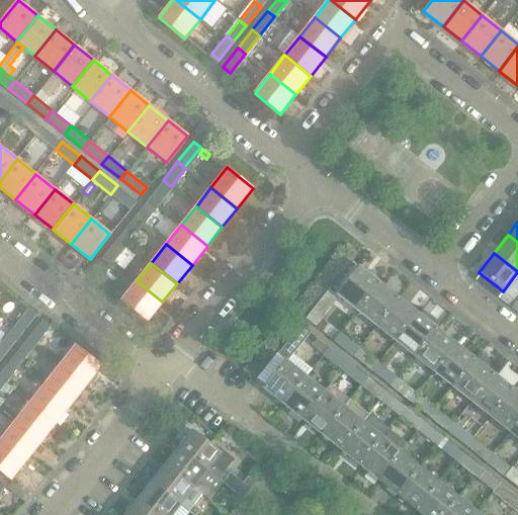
[(339,292),(358,309),(379,281),(360,266),(339,292)]
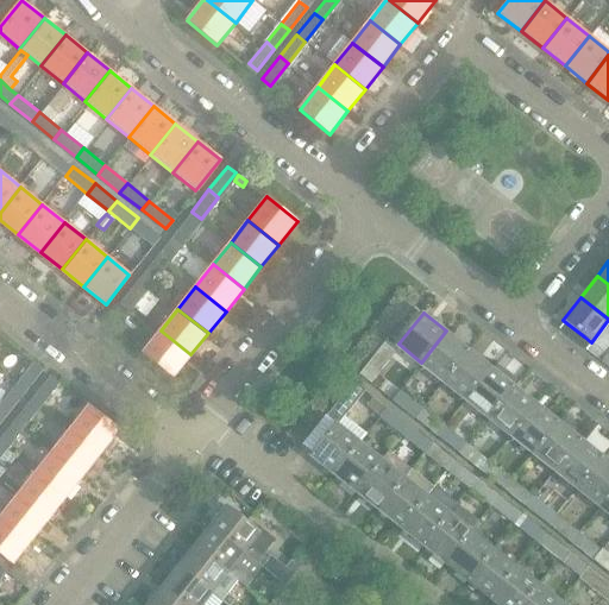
[(564,321),(559,327),(579,342),(584,336),(564,321)]
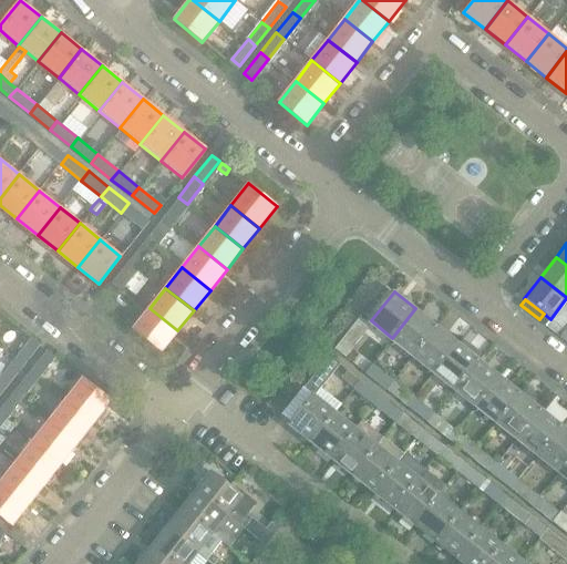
[(161,351),(177,330),(150,308),(132,329),(161,351)]
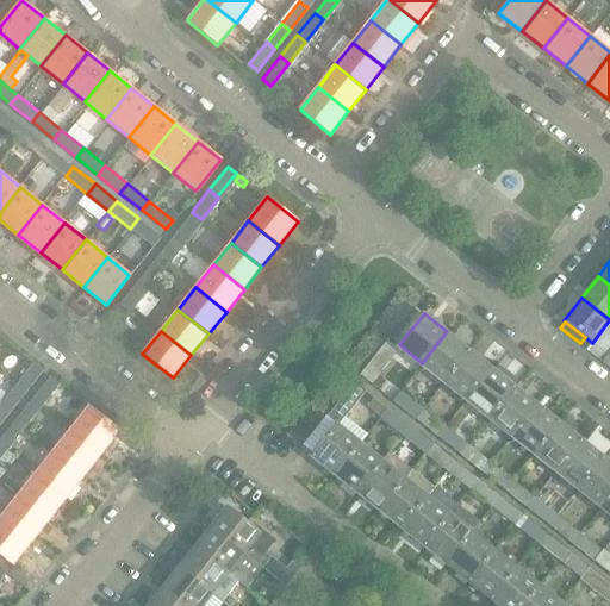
[(422,363),(444,381),(470,349),(447,331),(422,363)]
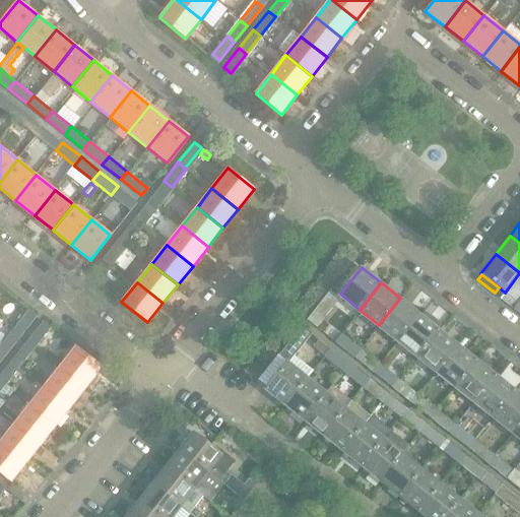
[(316,326),(338,298),(329,289),(306,319),(316,326)]
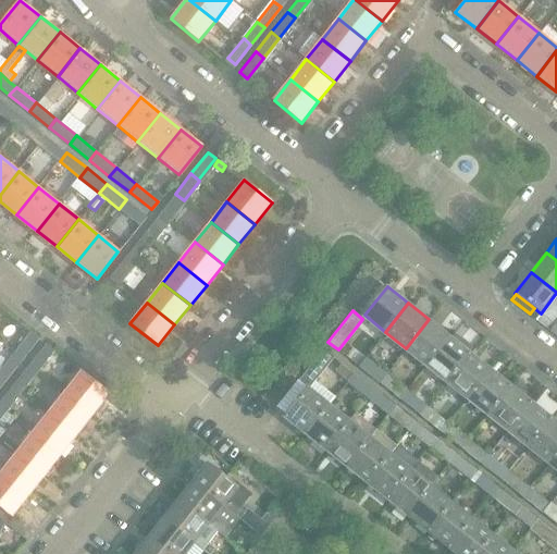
[(406,348),(426,365),(449,335),(429,319),(406,348)]
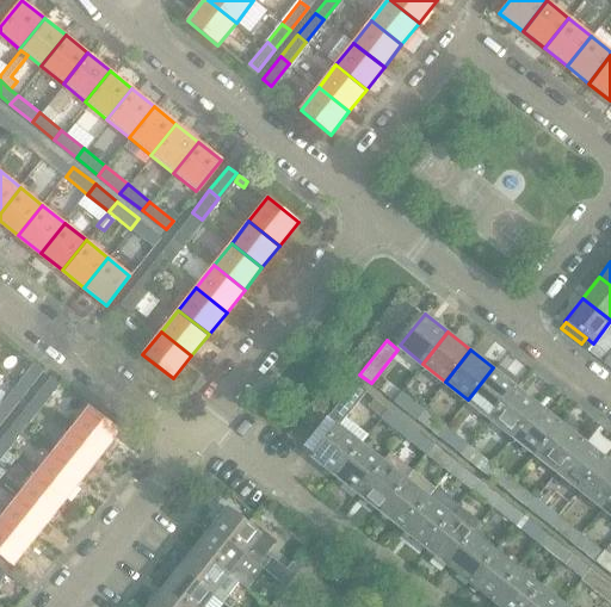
[(22,376),(16,384),(25,392),(43,370),(25,355),(14,370),(22,376)]
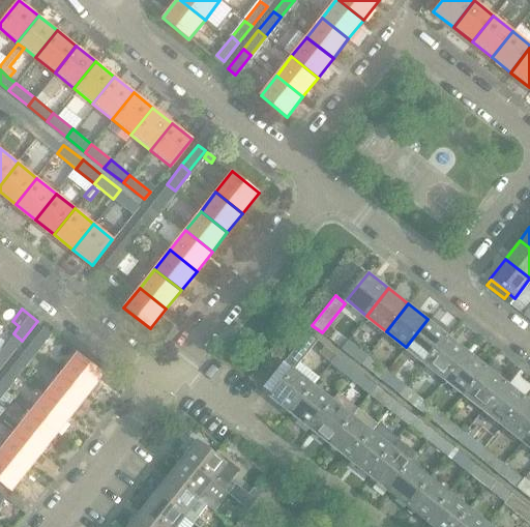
[(406,347),(425,362),(446,334),(428,319),(406,347)]
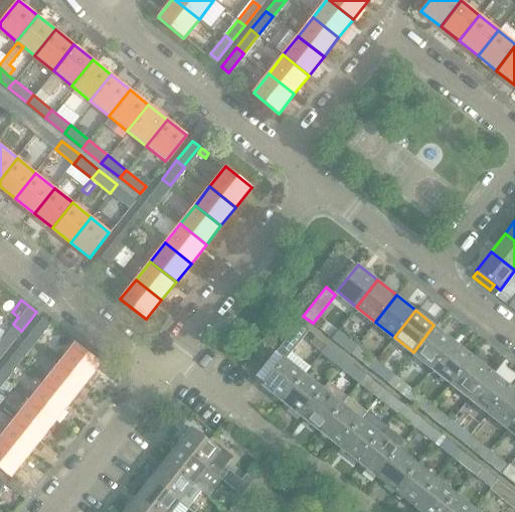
[(42,316),(27,335),(35,342),(50,323),(42,316)]
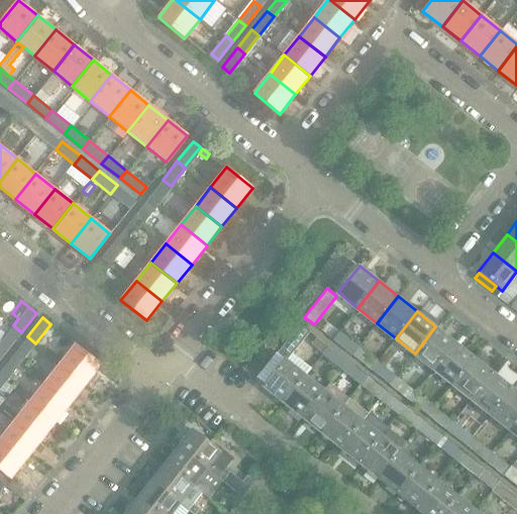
[(277,351),(287,360),(291,353),(309,331),(299,323),(277,351)]
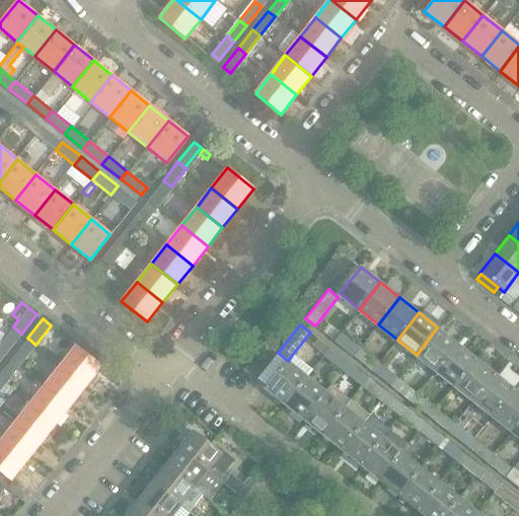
[(13,326),(0,342),(0,348),(6,353),(21,334),(13,326)]
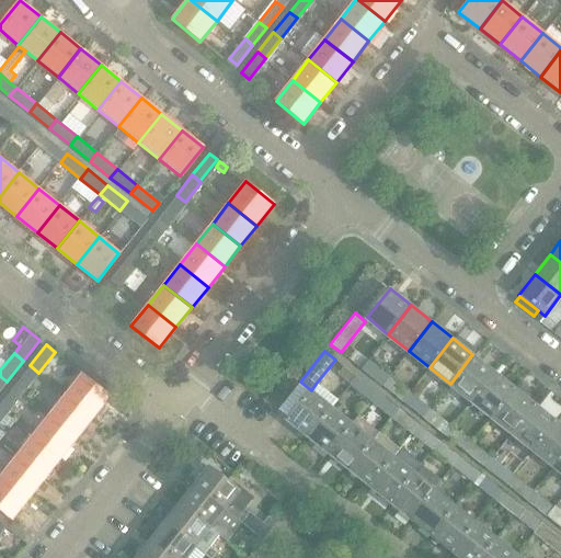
[(450,384),(470,400),(493,371),(472,354),(450,384)]
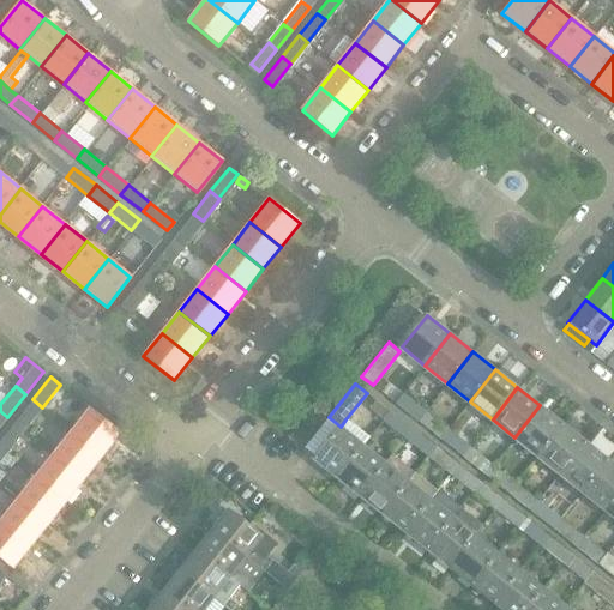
[(395,403),(417,421),(427,410),(426,409),(427,409),(404,391),(395,403)]
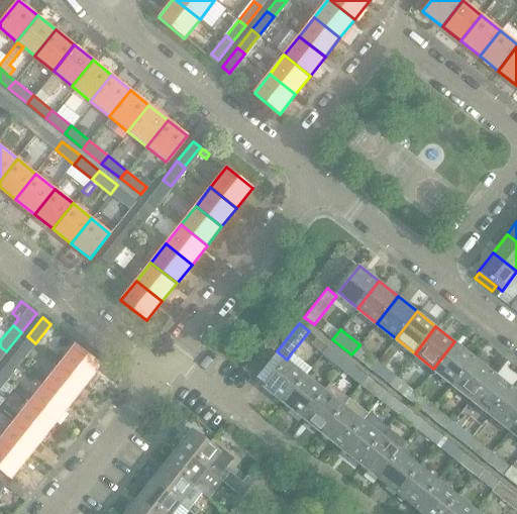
[(27,336),(12,355),(20,363),(35,343),(27,336)]
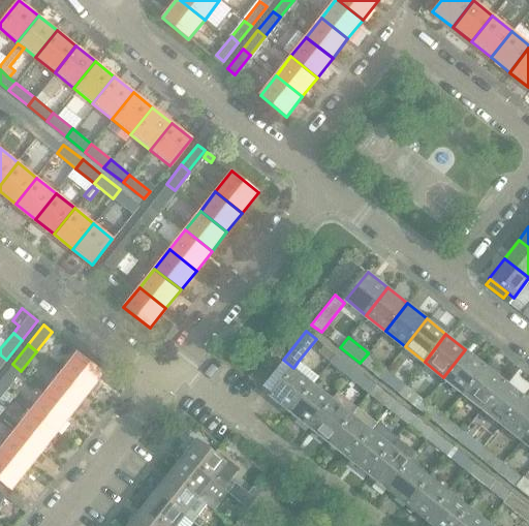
[(443,377),(463,393),(485,365),(465,349),(443,377)]
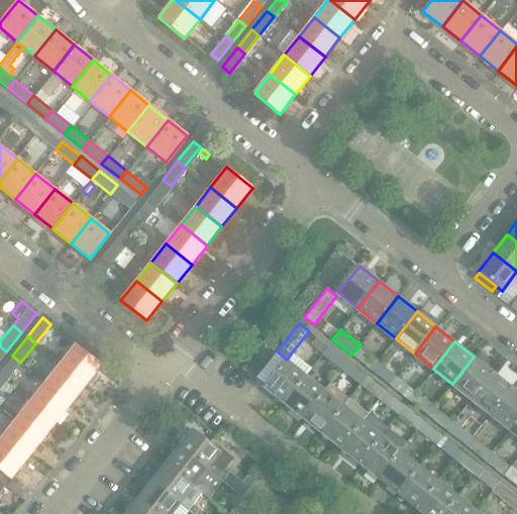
[(76,343),(60,364),(86,385),(102,366),(76,343)]
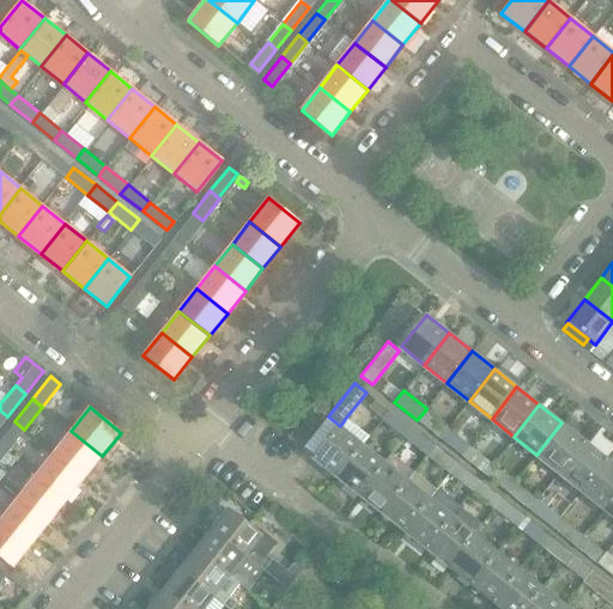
[(417,420),(439,438),(449,427),(448,426),(449,426),(426,408),(425,408),(426,409),(417,420)]
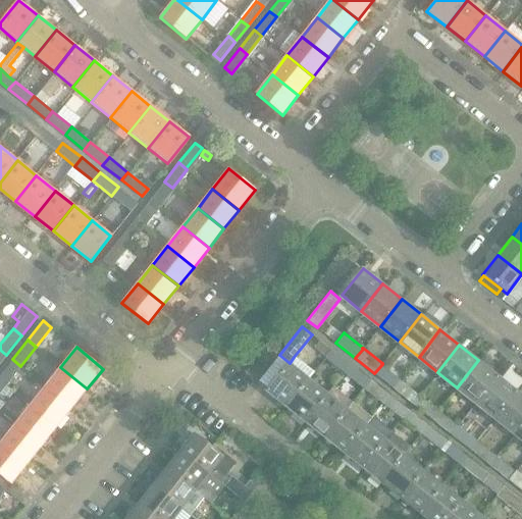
[(325,356),(345,371),(350,364),(330,349),(325,356)]
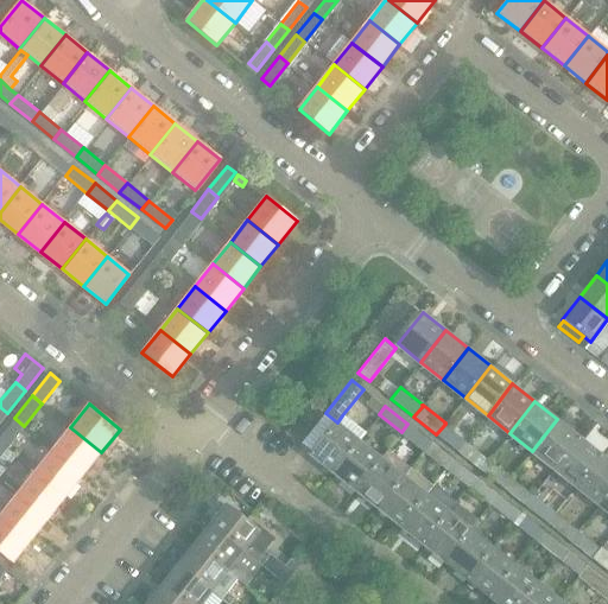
[(333,474),(358,442),(365,432),(342,415),(337,423),(335,425),(334,424),(309,456),(333,474)]
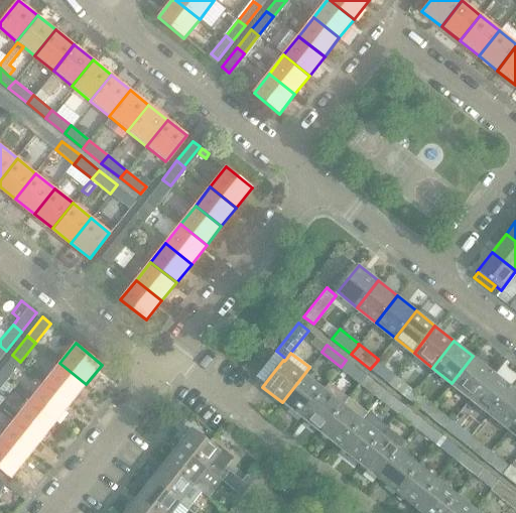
[(12,355),(0,370),(0,376),(5,381),(20,362),(12,355)]
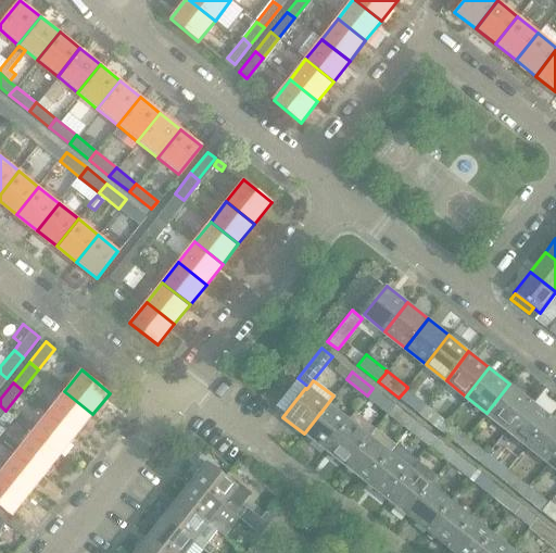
[(487,413),(507,429),(530,400),(509,384),(487,413)]
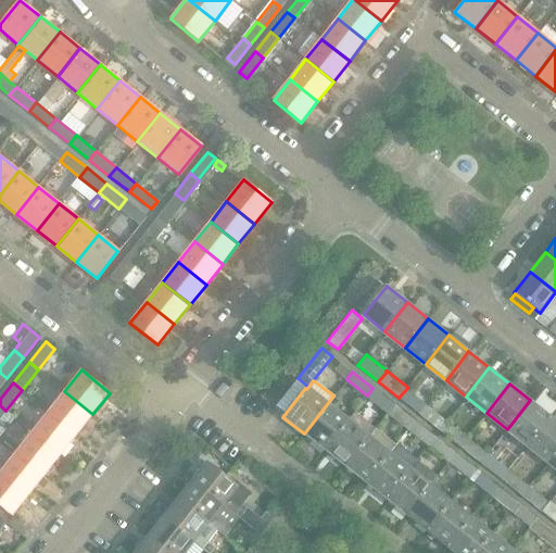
[(399,398),(419,414),(428,404),(427,403),(428,402),(407,387),(406,387),(407,388),(399,398)]
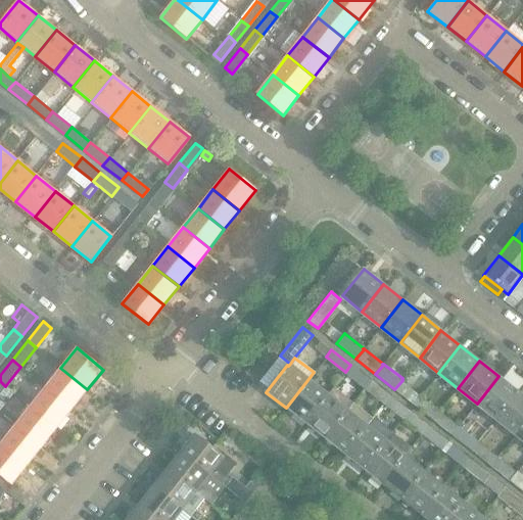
[(345,372),(364,387),(370,380),(350,365),(345,372)]
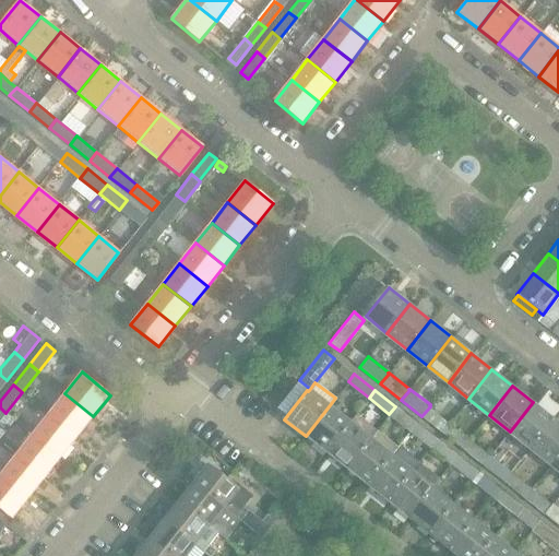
[(64,393),(48,414),(76,436),(93,416),(64,393)]
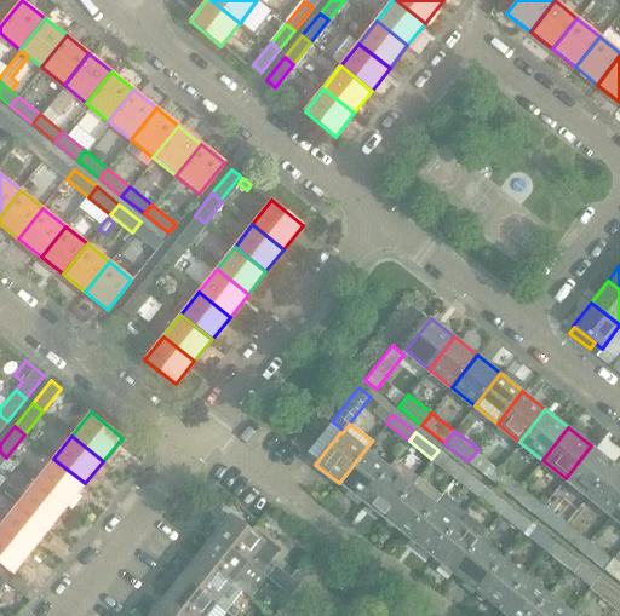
[(566,478),(589,496),(614,464),(591,445),(566,478)]
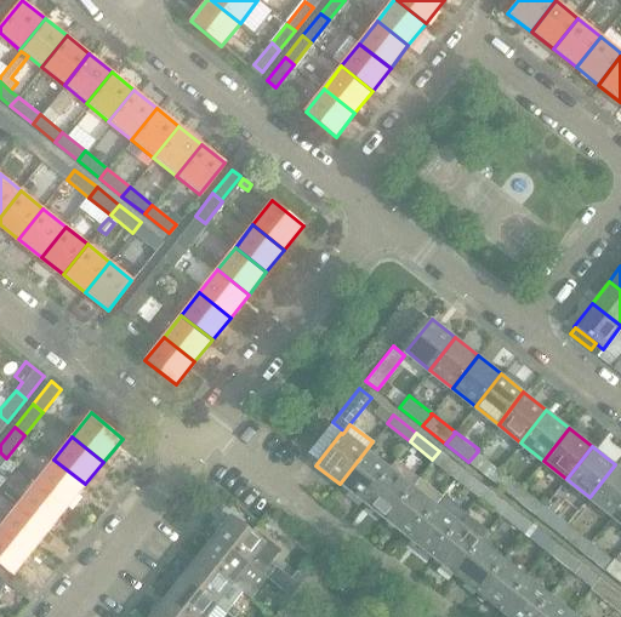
[(468,462),(491,480),(500,469),(500,468),(501,467),(478,449),(477,450),(478,451),(468,462)]
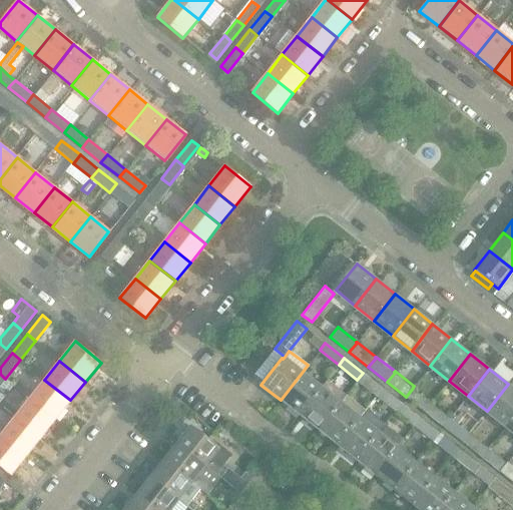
[(281,400),(299,415),(321,388),(302,373),(281,400)]
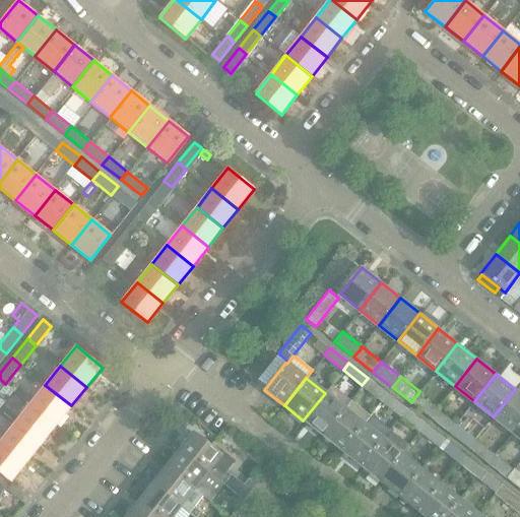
[(362,385),(381,399),(387,392),(368,378),(362,385)]
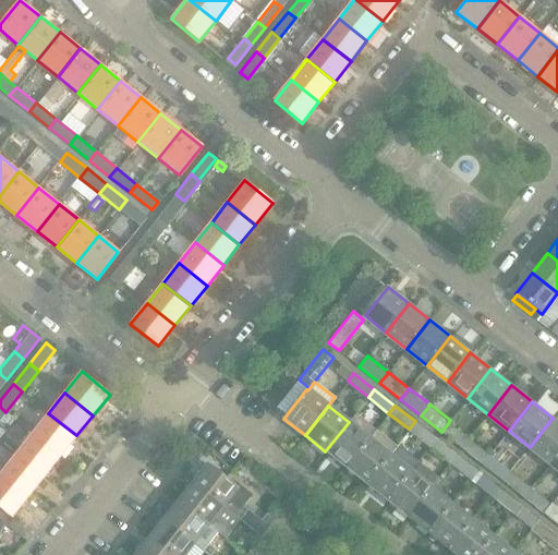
[(29,430),(28,431),(60,456),(76,435),(48,413),(33,433),(29,430)]
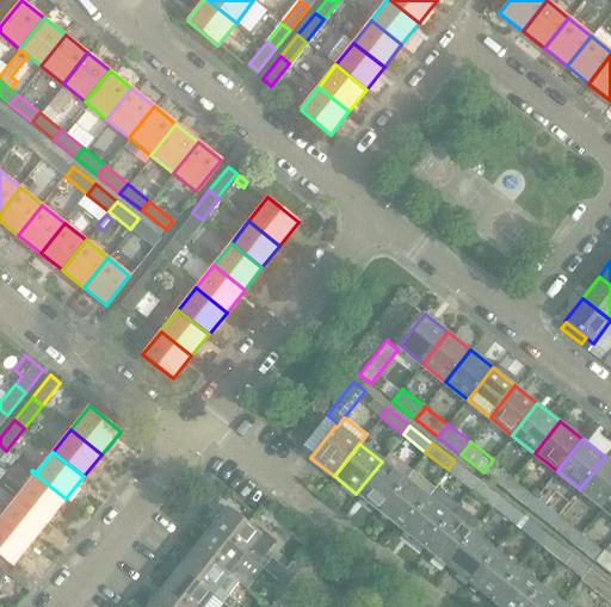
[(356,494),(378,511),(411,470),(389,452),(382,462),(356,494)]
